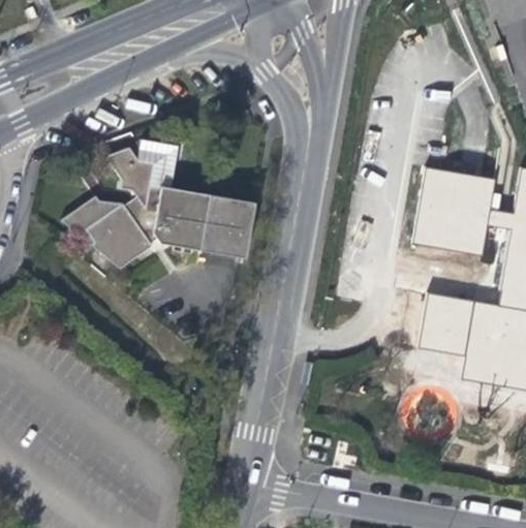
[(138,159),(130,147),(105,158),(119,176),(115,181),(125,183),(131,192),(127,195),(120,202),(118,198),(98,197),(93,192),(59,218),(119,266),(153,244),(149,241),(155,236),(162,244),(247,257),(256,202),(172,188),(180,146),(143,138),(138,159)]
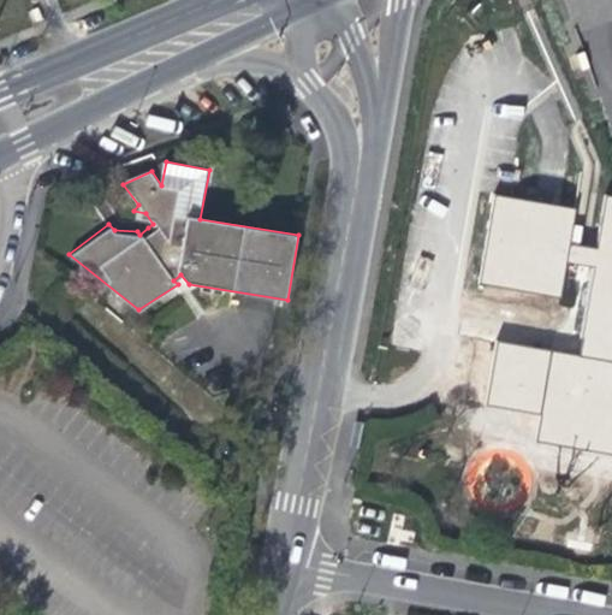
[(578,338),(582,339),(588,339),(586,358),(578,356),(494,341),(485,400),(540,411),(539,417),(535,438),(611,451),(611,195),(607,195),(596,248),(570,244),(577,207),(512,195),(498,193),(481,284),(560,297),(568,262),(593,266),(578,338)]
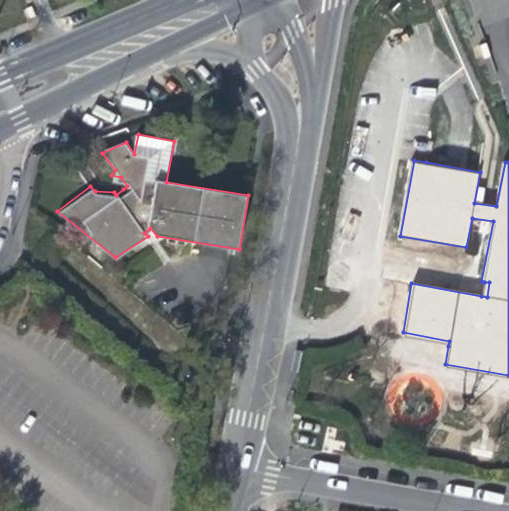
[(402,338),(448,346),(449,341),(403,332),(402,338)]
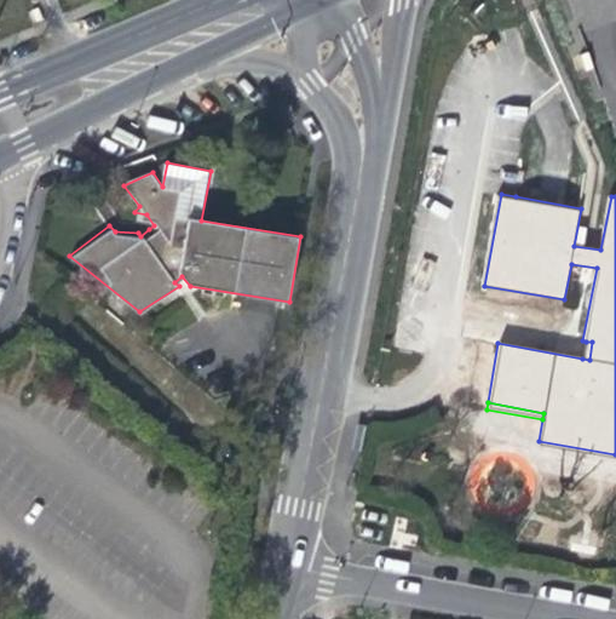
[(615,454),(539,441),(537,447),(615,460),(615,454)]
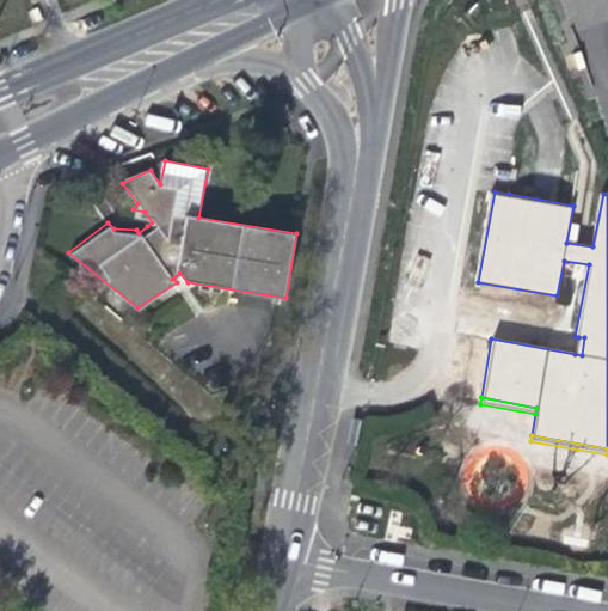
[(585,553),(588,538),(571,535),(567,550),(585,553)]
